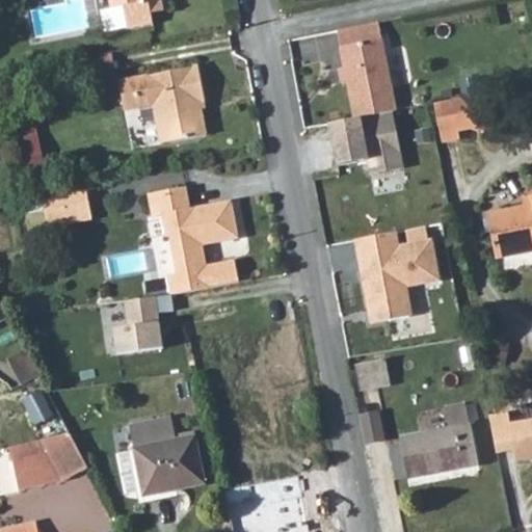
[(105,0),(108,7),(120,4),(125,28),(149,23),(148,12),(161,8),(159,0),(105,0)]
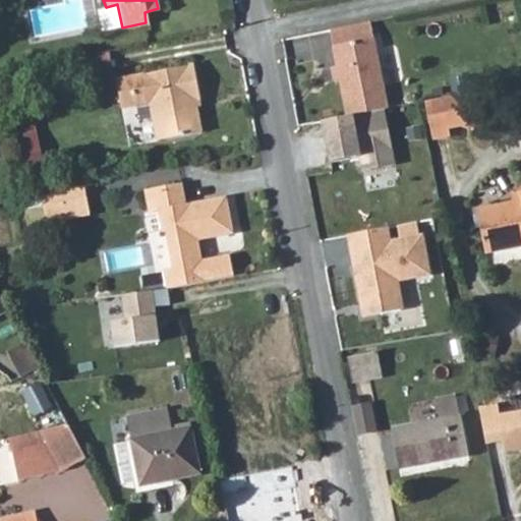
[(389,109),(371,22),(332,30),(339,65),(341,78),(348,117),(387,109),(389,109)]
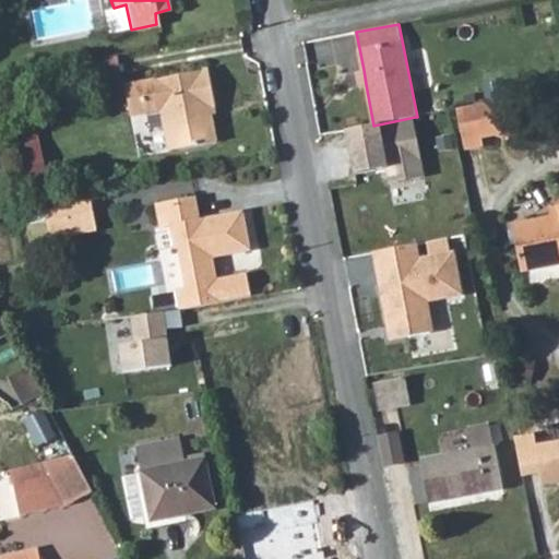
[(316,70),(360,63),(355,32),(311,38),(316,70)]
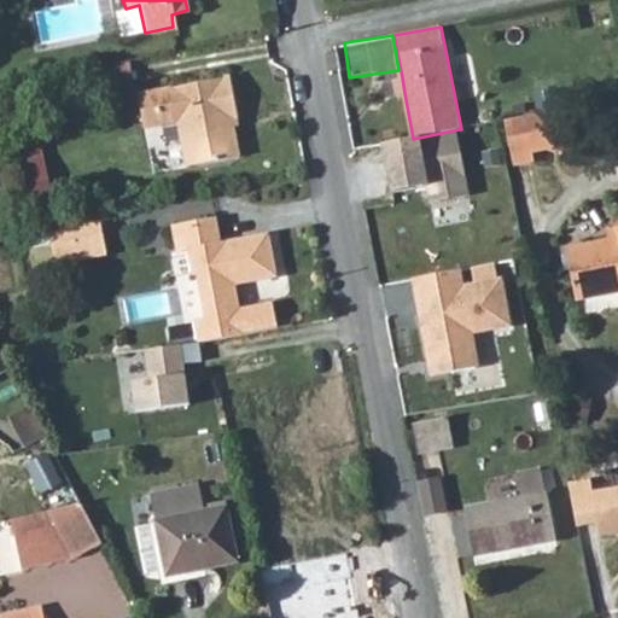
[(404,93),(402,77),(394,80),(397,95),(404,93)]
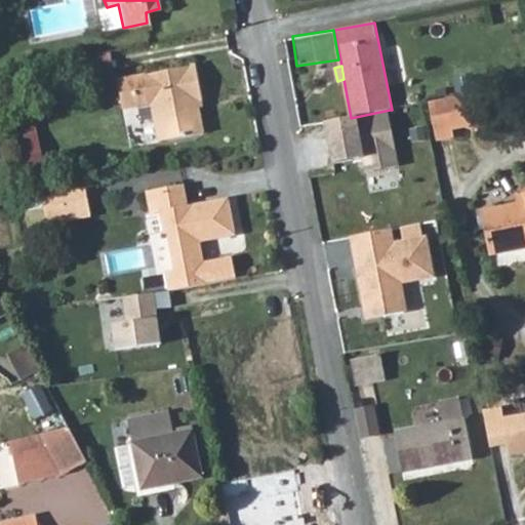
[(195,67),(116,85),(121,112),(151,106),(160,143),(205,132),(198,102),(202,99),(195,67)]
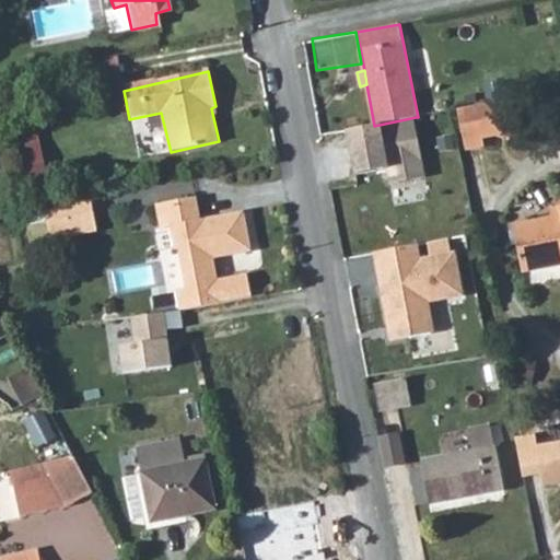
[(522,118),(516,98),(457,109),(465,148),(482,146),(481,138),(494,136),(513,131),(522,118)]
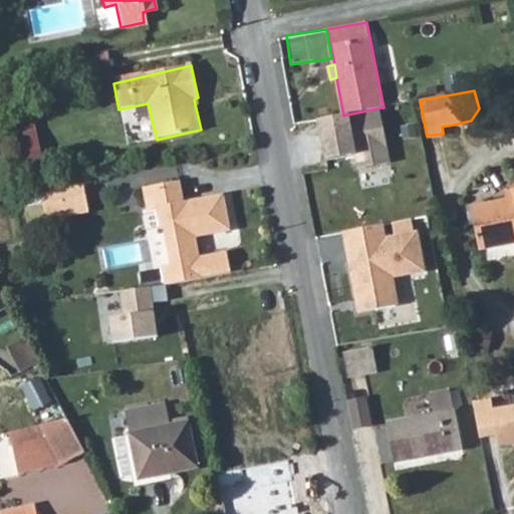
[(381,107),(343,115),(319,120),(326,162),(354,156),(358,172),(393,165),(381,107)]
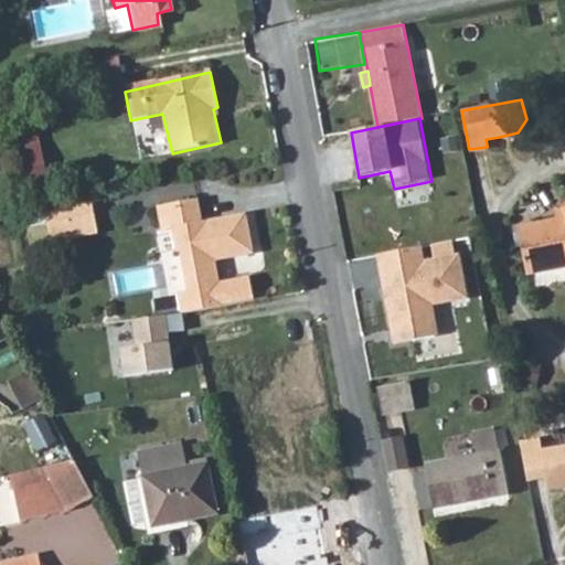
[(526,123),(526,119),(518,132),(499,137),(514,142),(526,123)]
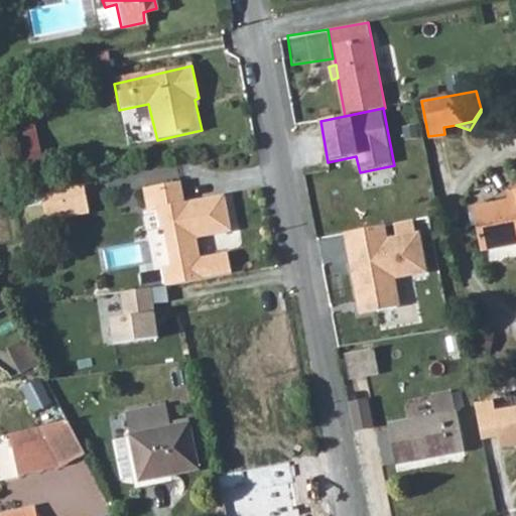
[(182,201),(177,180),(142,188),(146,210),(156,208),(159,227),(162,226),(170,266),(200,260),(195,235),(230,228),(222,192),(182,201)]
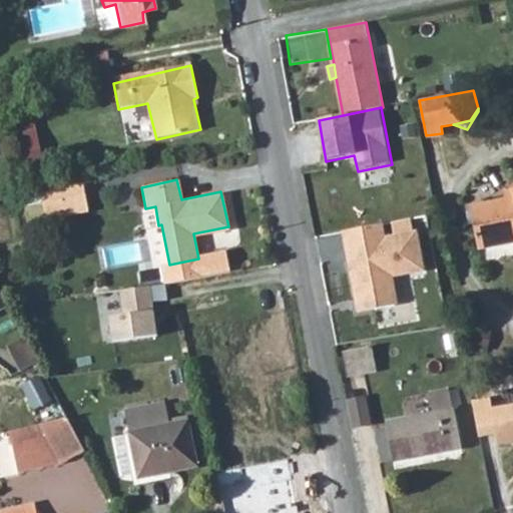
[(47,220),(64,217),(61,201),(85,196),(82,180),(40,188),(47,220)]
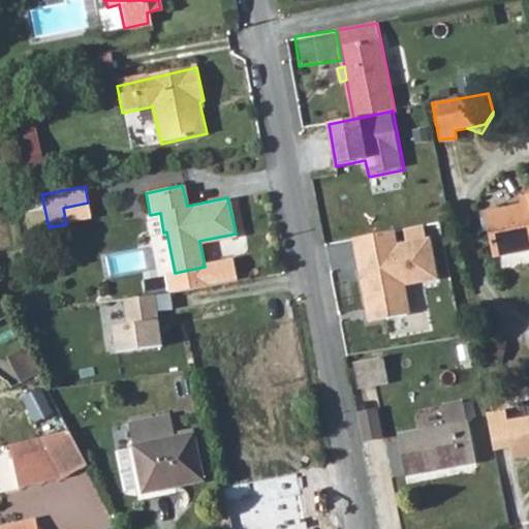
[(528,191),(528,192),(528,197),(528,205),(485,214),(493,257),(528,249),(528,191)]
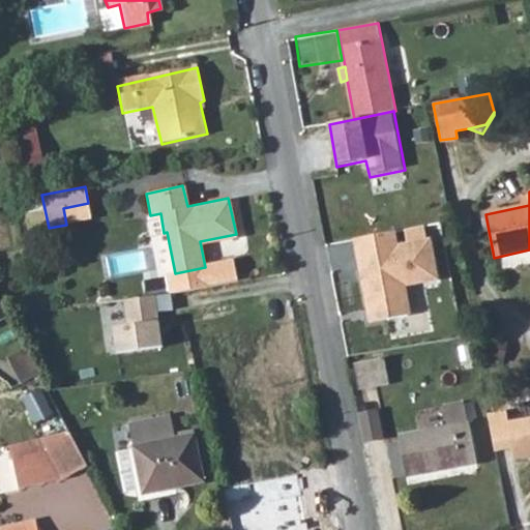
[(63,208),(66,225),(92,219),(88,203),(63,208)]
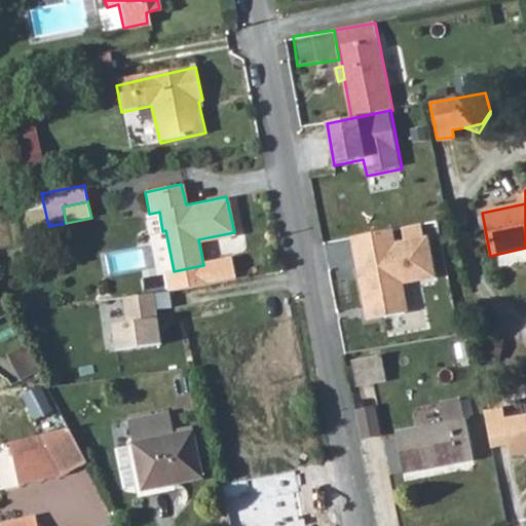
[(351,237),(366,320),(409,311),(406,286),(437,278),(427,235),(398,241),(393,227),(351,237)]
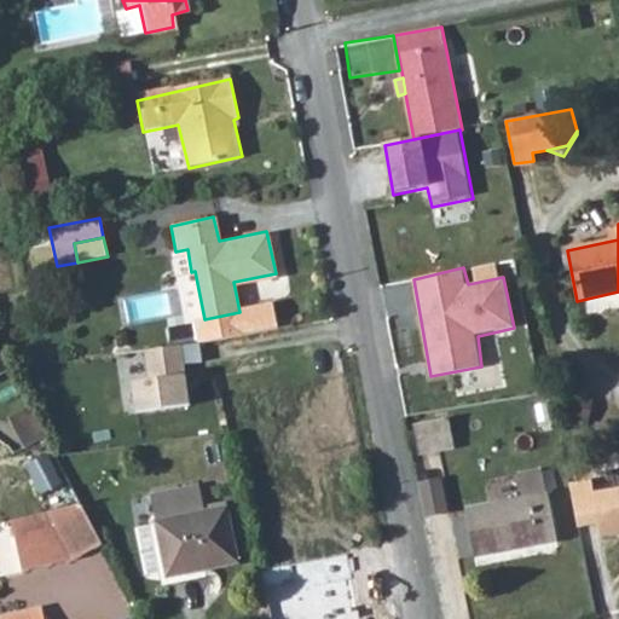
[(204,320),(183,324),(186,341),(208,336),(204,320)]
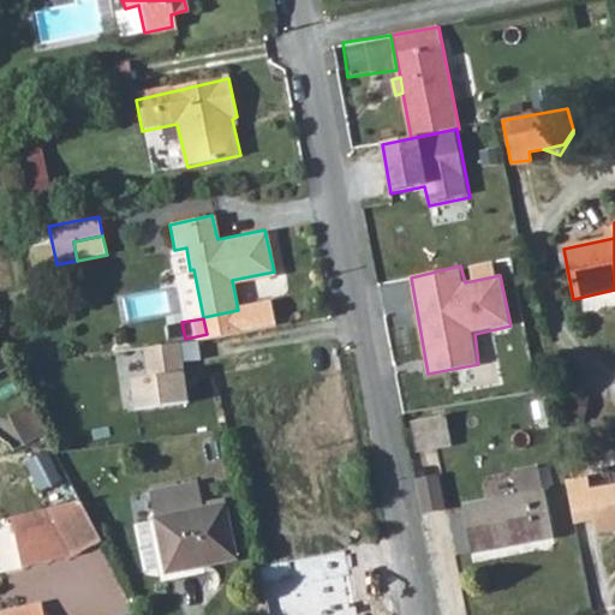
[(130,377),(133,408),(190,400),(181,342),(144,350),(148,374),(130,377)]
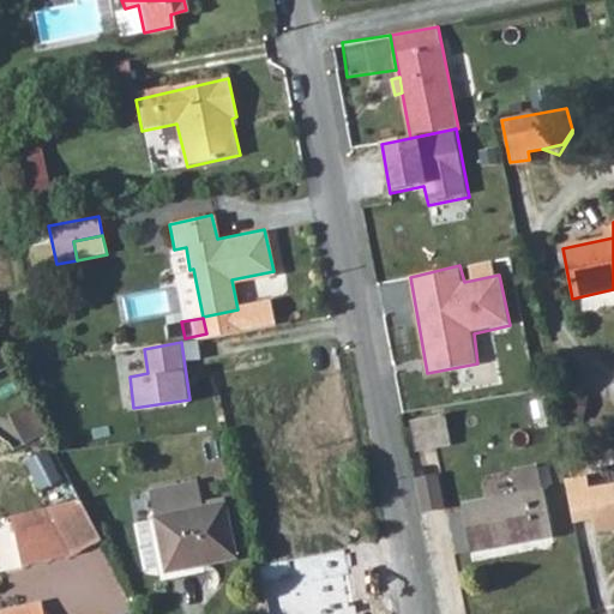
[(0,373),(11,367),(0,347),(0,373)]
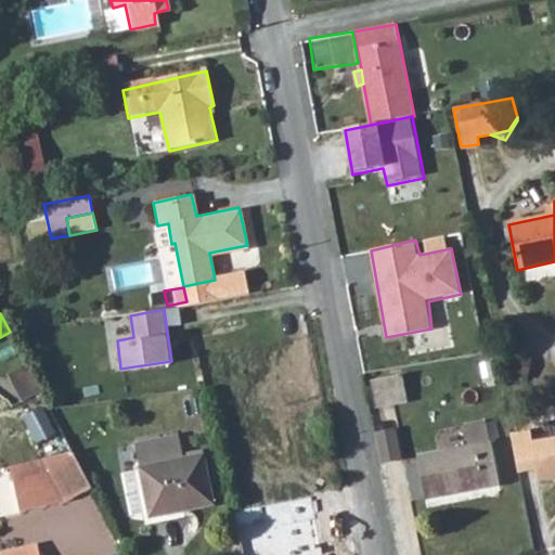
[(25,403),(42,395),(27,365),(10,375),(25,403)]
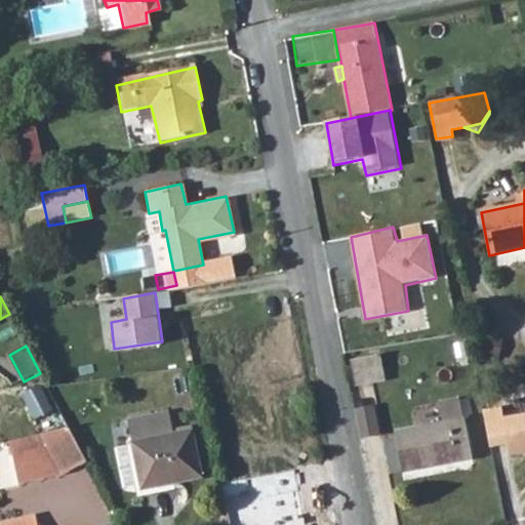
[(386,379),(379,356),(351,361),(356,386),(386,379)]
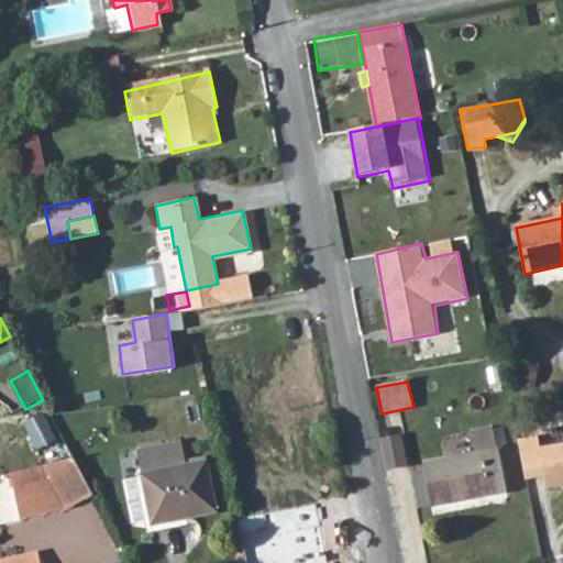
[(468,432),(474,454),(423,464),(431,506),(505,493),(497,451),(495,450),(490,429),(468,432)]
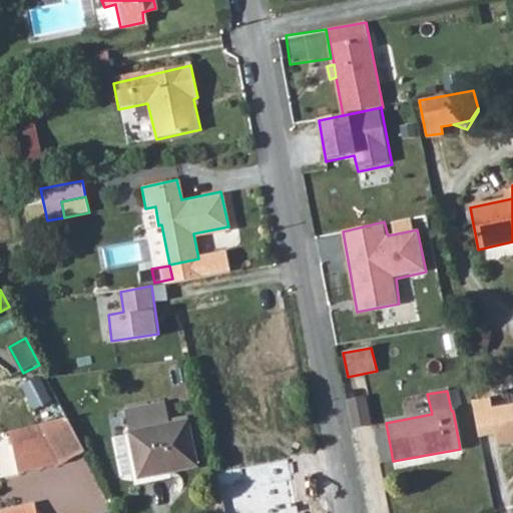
[(351,429),(371,426),(365,396),(346,400),(351,429)]
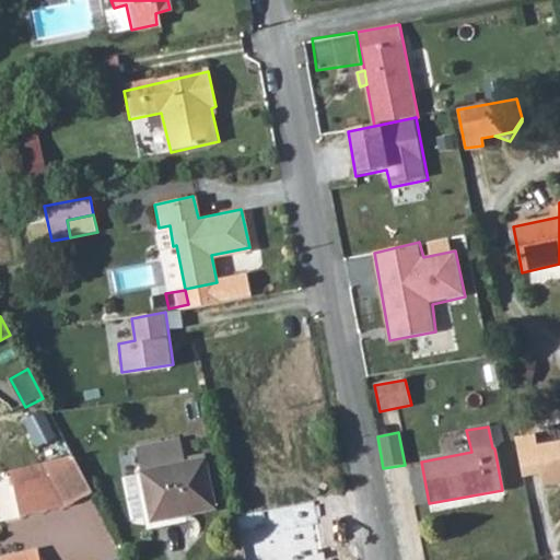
[(537,432),(515,438),(524,479),(539,475),(543,487),(559,483),(559,440),(538,443),(537,432)]
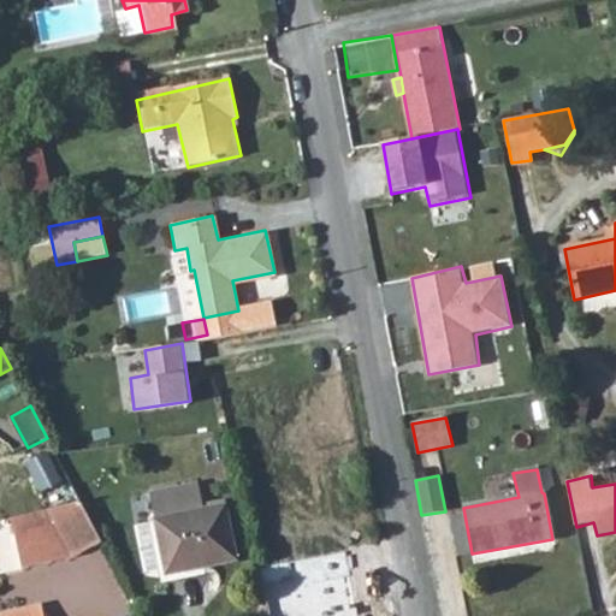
[(67,507),(82,503),(71,483),(60,491),(67,507)]
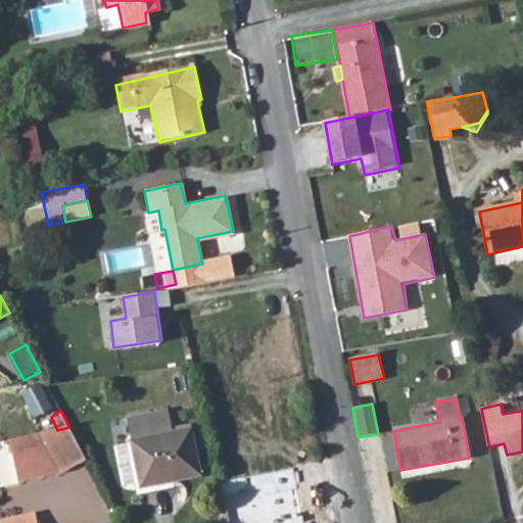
[(133,443),(141,483),(142,488),(200,477),(191,430),(174,433),(169,411),(128,421),(133,443)]
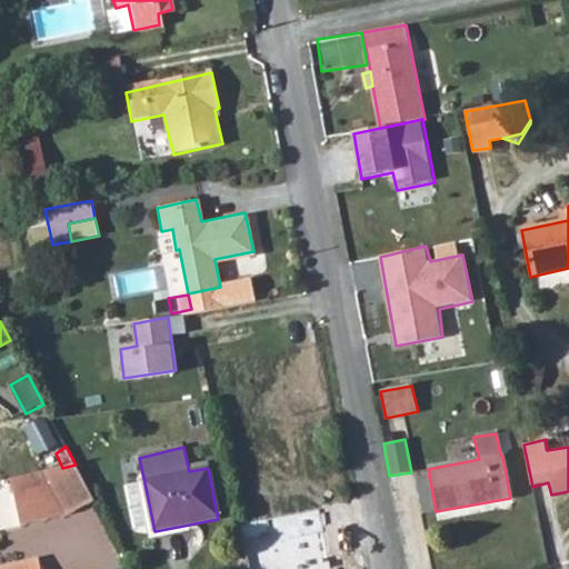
[(67,515),(95,501),(93,500),(76,465),(62,468),(10,479),(21,527),(67,515)]
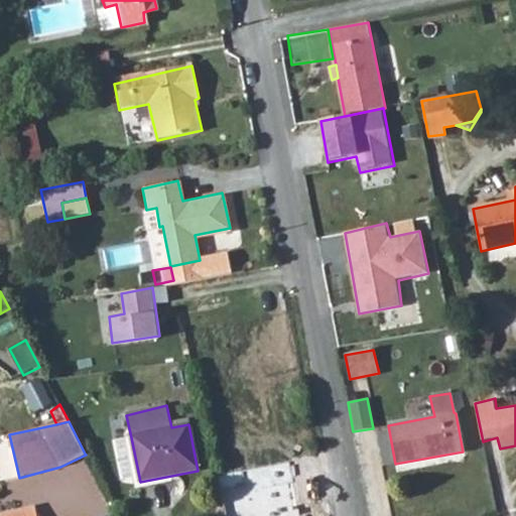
[(124,480),(139,477),(131,437),(116,440),(124,480)]
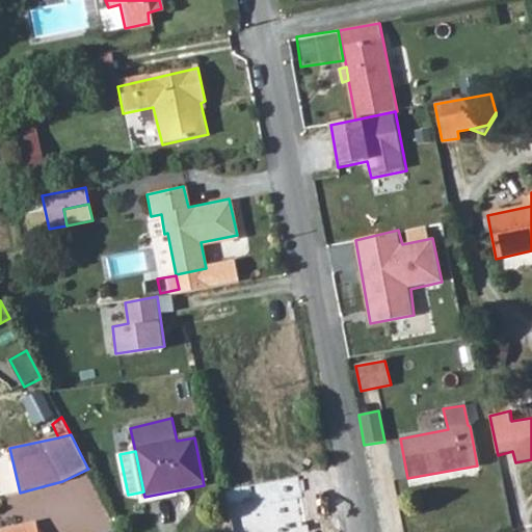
[(0,531),(37,531),(35,523),(0,530),(0,531)]
